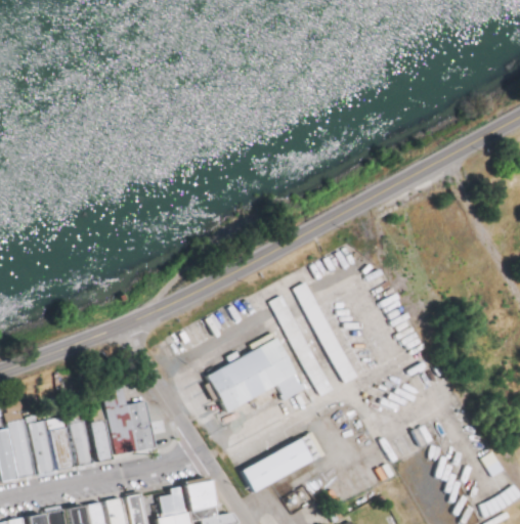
[(293,290),(344,384),(356,377),(305,284),(293,290)]
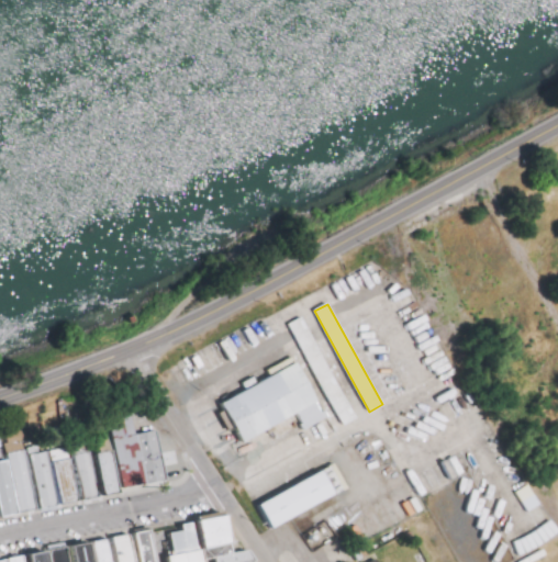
[(288,325),(343,426),(357,418),(302,317),(288,325)]
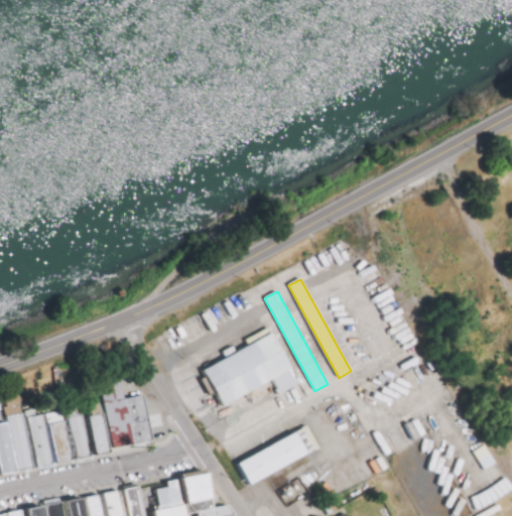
[(270,331),(199,368),(220,408),(291,370),(270,331)]
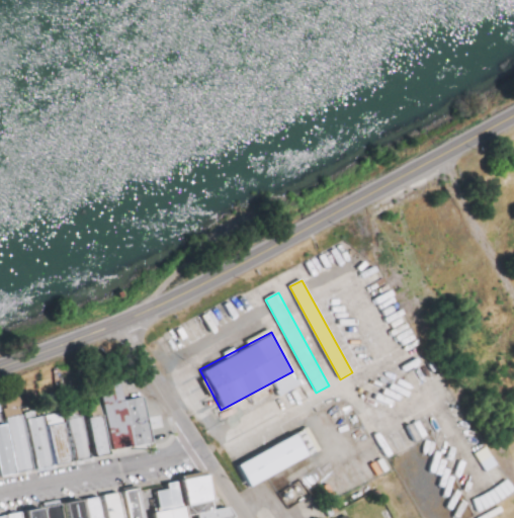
[(97,385),(109,453),(153,444),(144,397),(123,400),(120,381),(97,385)]
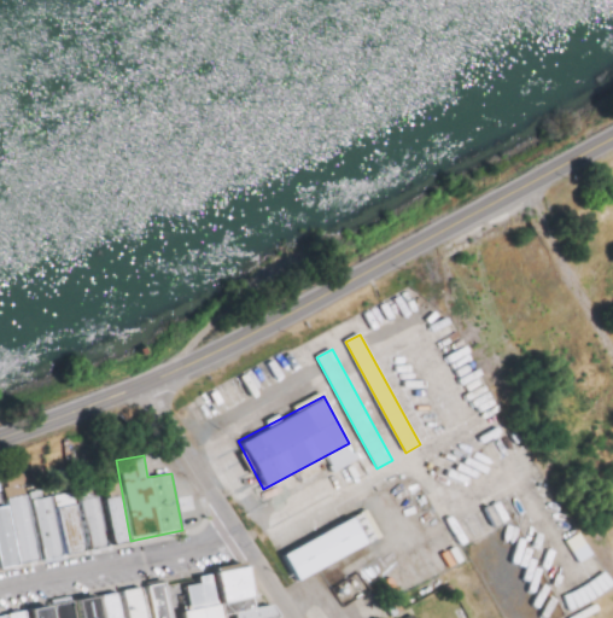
[(6,499),(19,563),(41,559),(28,495),(6,499)]
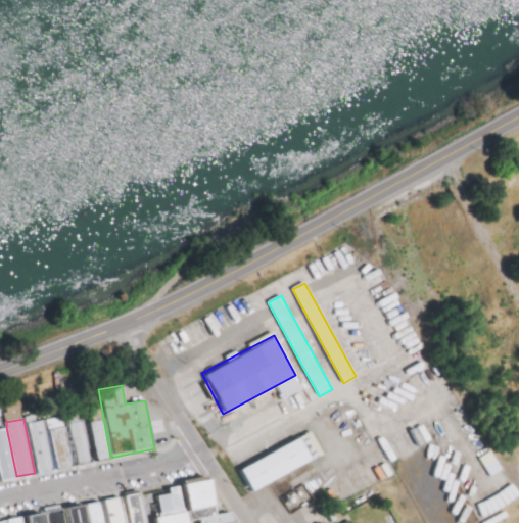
[(66,422),(75,465),(92,462),(84,419),(66,422)]
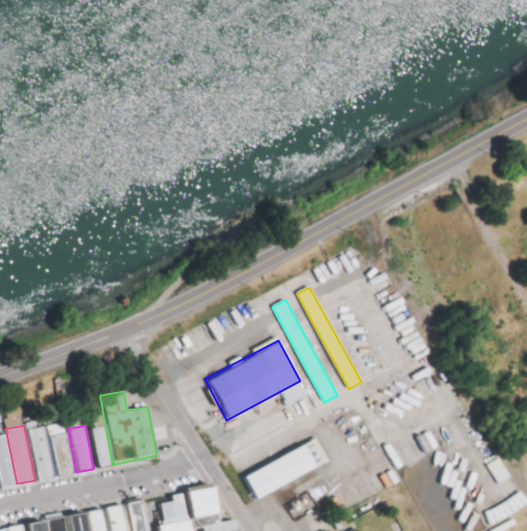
[(88,427),(95,468),(112,465),(105,425),(88,427)]
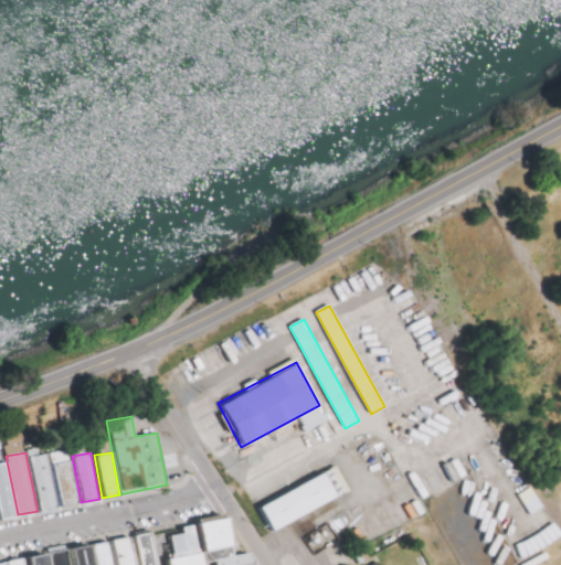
[(29,457),(39,511),(57,507),(50,462),(48,454),(29,457)]
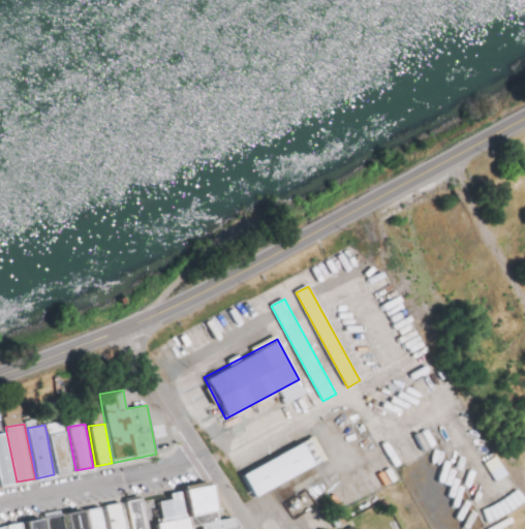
[(47,433),(65,429),(73,470),(54,474),(47,433)]
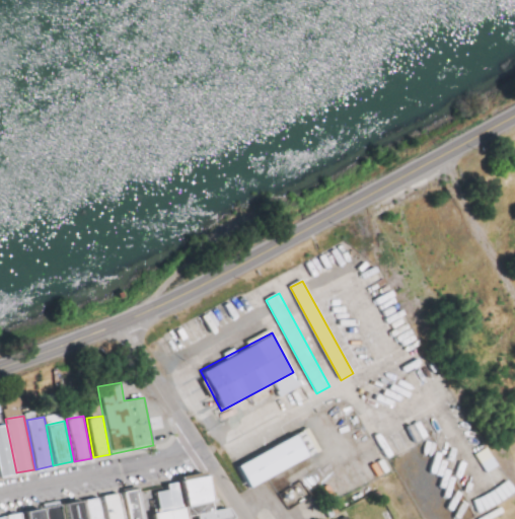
[(0,423),(3,423),(14,473),(0,476),(0,423)]
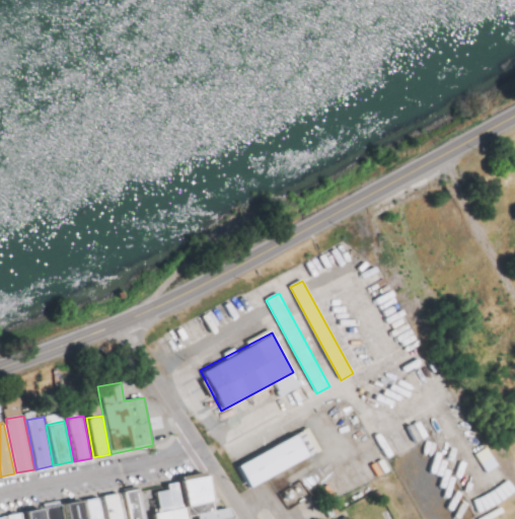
[(237,465),(249,489),(309,456),(296,433),(237,465)]
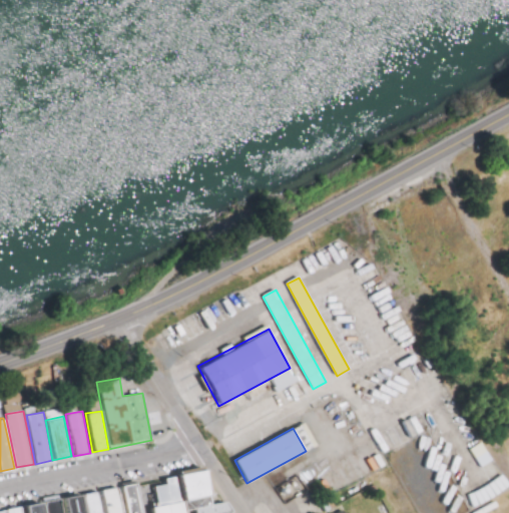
[(488,461),(476,443),(466,450),(477,468),(488,461)]
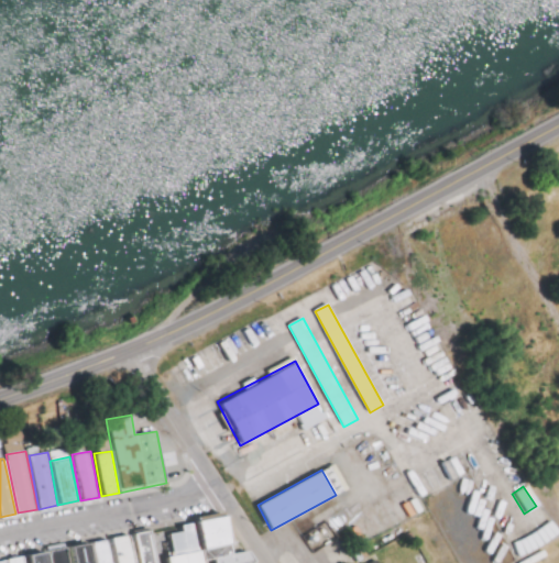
[(196,521),(204,560),(212,559),(232,554),(225,516),(196,521)]
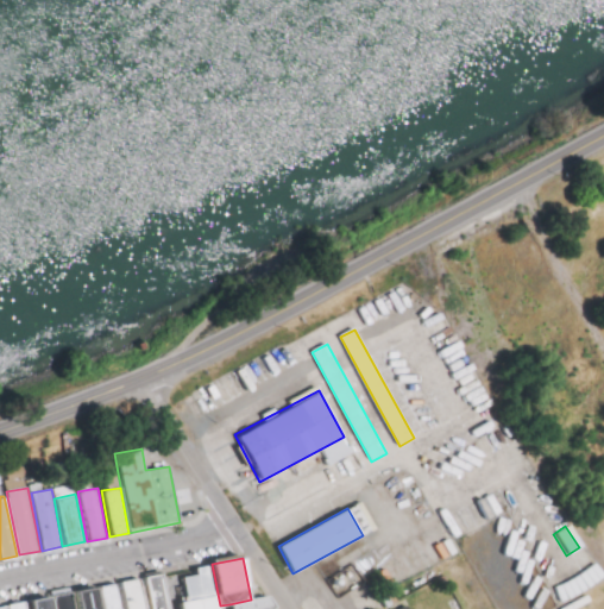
[(193,569),(194,575),(182,578),(186,600),(215,594),(209,565),(193,569)]
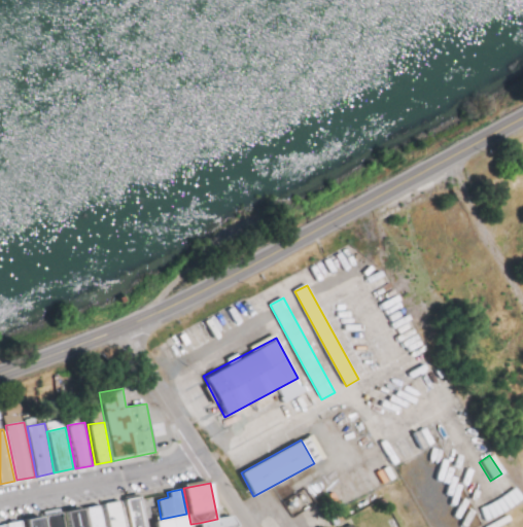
[(123,501),(127,526),(143,526),(138,498),(123,501)]
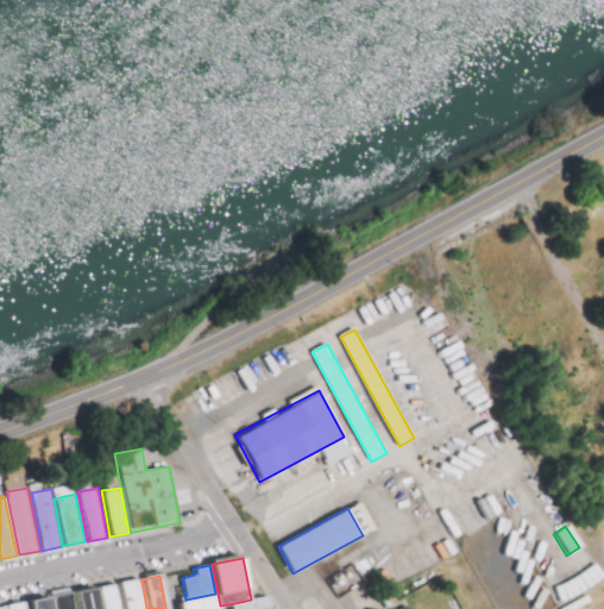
[(119,584),(123,608),(146,608),(142,579),(119,584)]
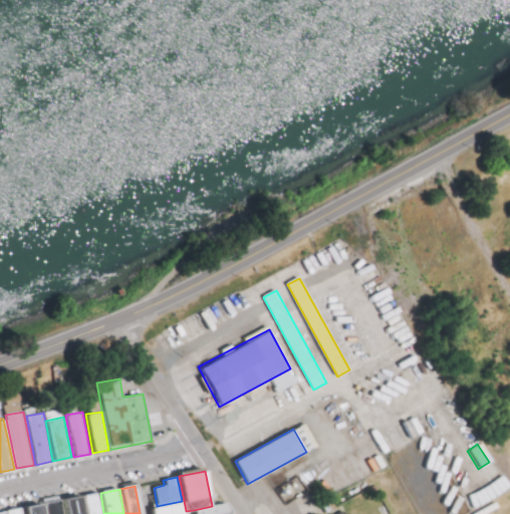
[(82,496),(85,513),(103,513),(100,493),(82,496)]
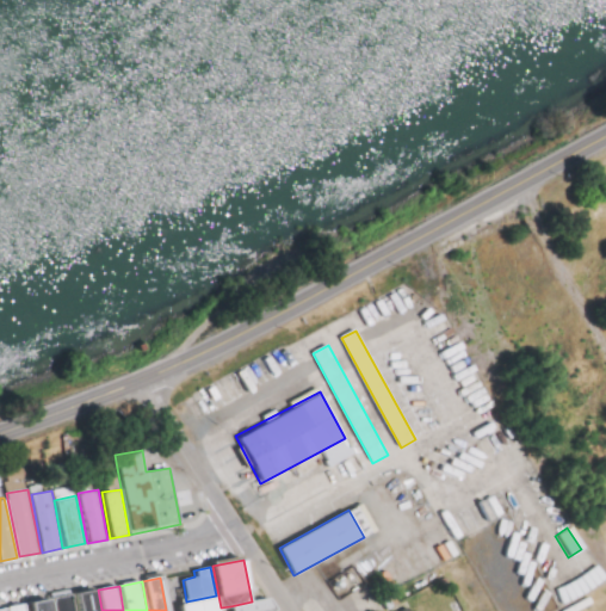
[(73,594),(75,610),(101,610),(98,590),(73,594)]
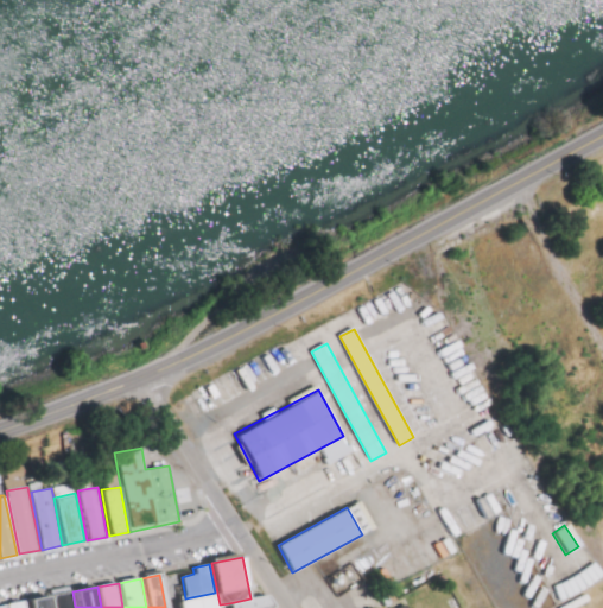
[(52,596),(54,607),(75,607),(73,591),(52,596)]
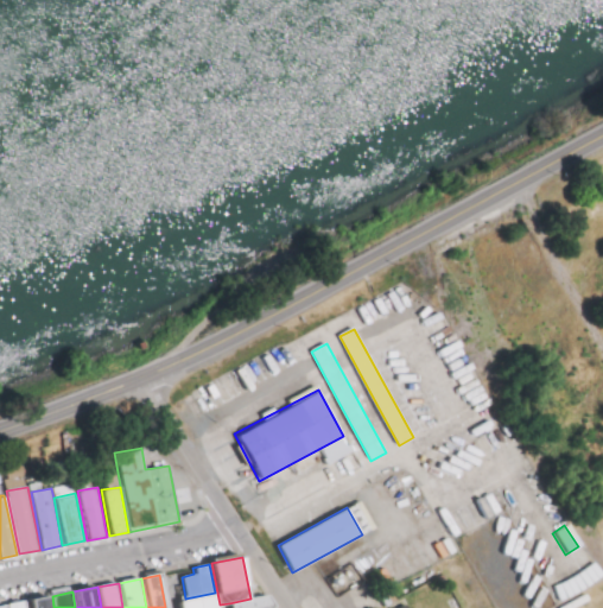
[(215,593),(217,607),(179,607),(178,599),(185,599),(215,593)]
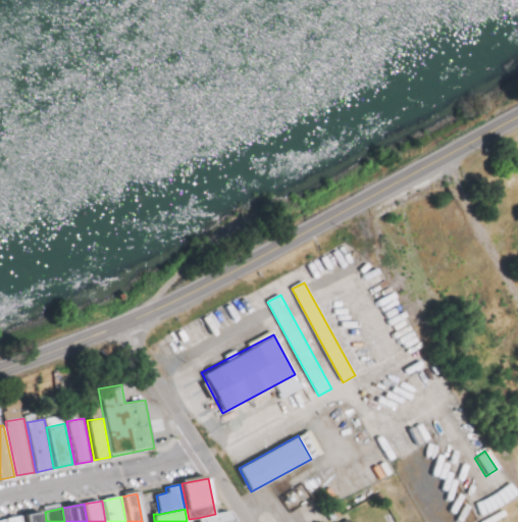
[(197,518),(198,521),(234,521),(227,511),(215,514),(197,518)]
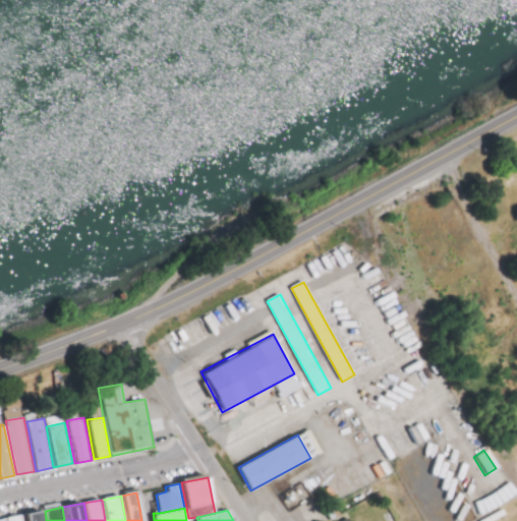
[(24,515),(25,520),(46,520),(45,511),(24,515)]
